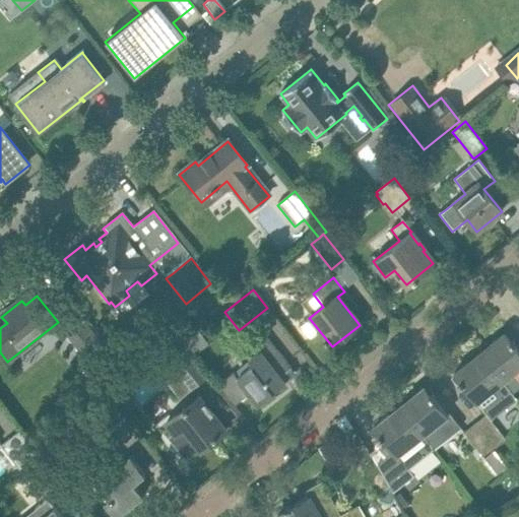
[(85,326),(69,338),(87,362),(104,349),(85,326)]
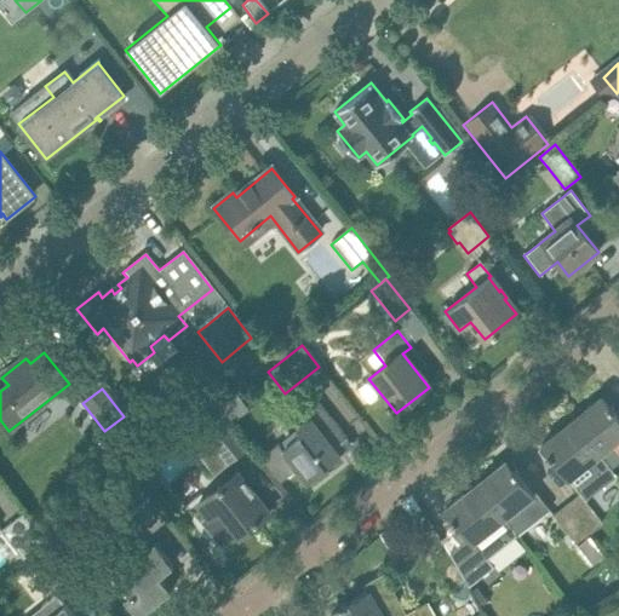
[(347,441),(309,392),(296,403),(309,420),(294,432),(301,438),(282,453),(276,445),(262,459),(281,483),(296,471),(307,484),(339,458),(333,450),(347,441)]
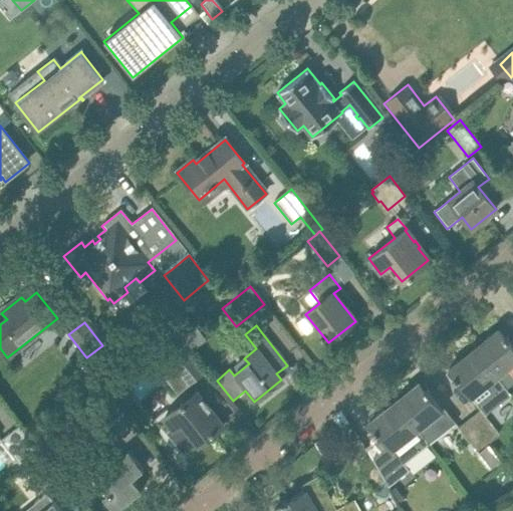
[(512,363),(512,348),(498,330),(473,350),(506,391),(512,385),(512,378),(506,369),(512,363)]
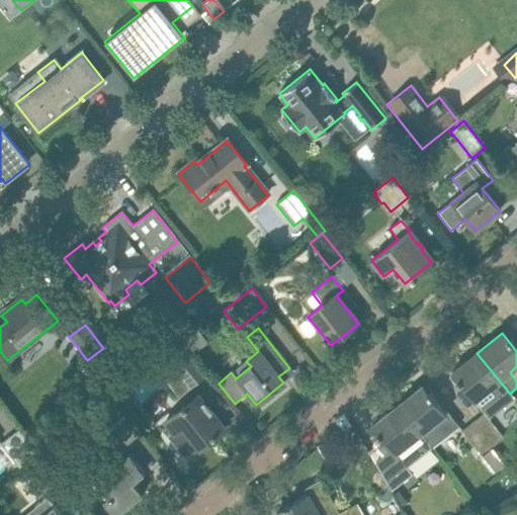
[(188,353),(171,366),(189,389),(205,375),(188,353)]
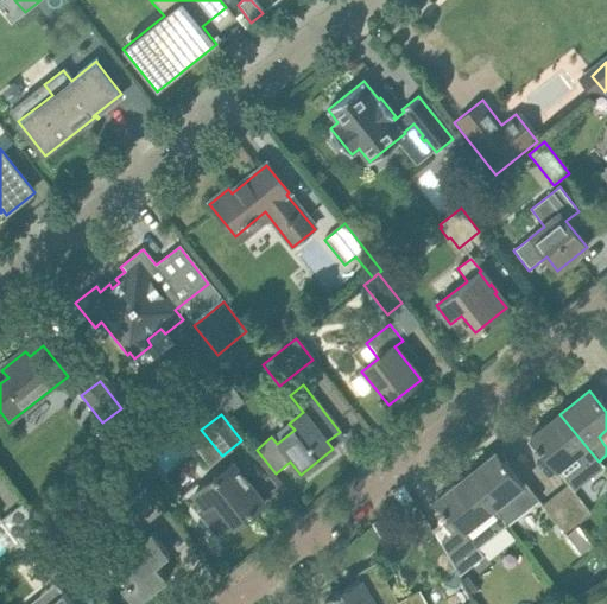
[(530,438),(573,491),(604,468),(599,462),(560,414),(530,438)]
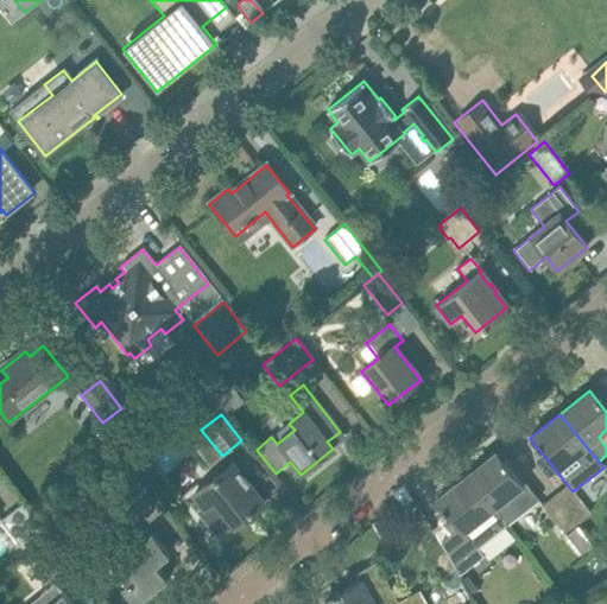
[(495,453),(466,477),(504,526),(537,500),(524,483),(522,485),(495,453)]
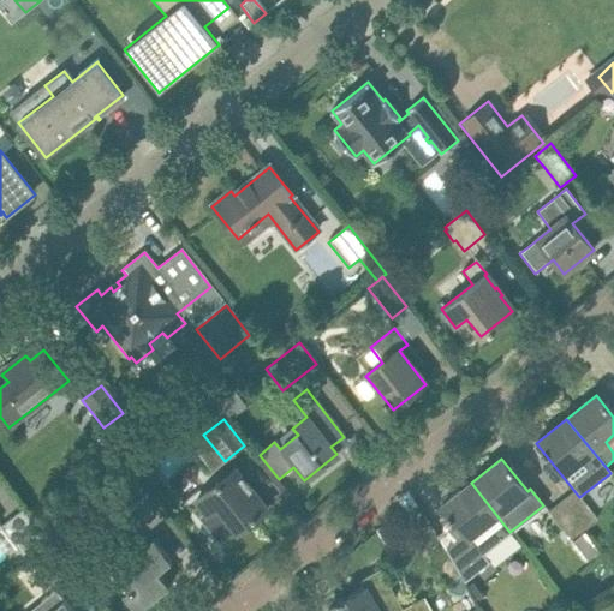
[(195,502),(206,516),(218,508),(238,533),(255,519),(255,517),(264,510),(264,511),(266,510),(234,471),(195,502)]
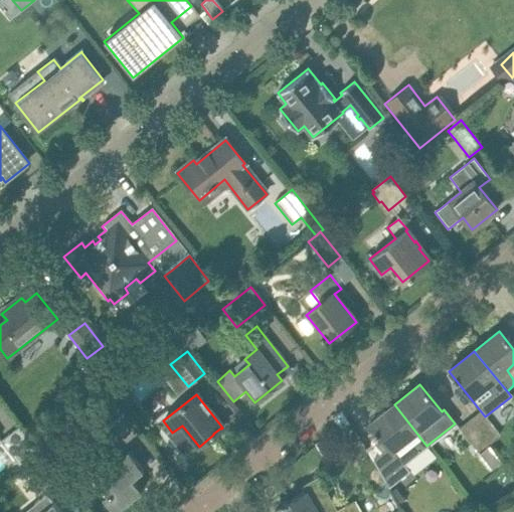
[(127,418),(111,397),(88,416),(104,438),(127,418)]
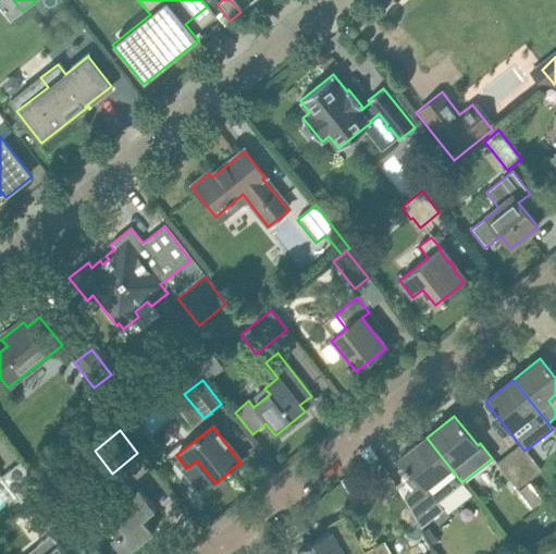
[(412,476),(395,489),(399,496),(416,524),(419,528),(439,512),(433,504),(449,491),(461,482),(427,438),(399,459),(412,476)]
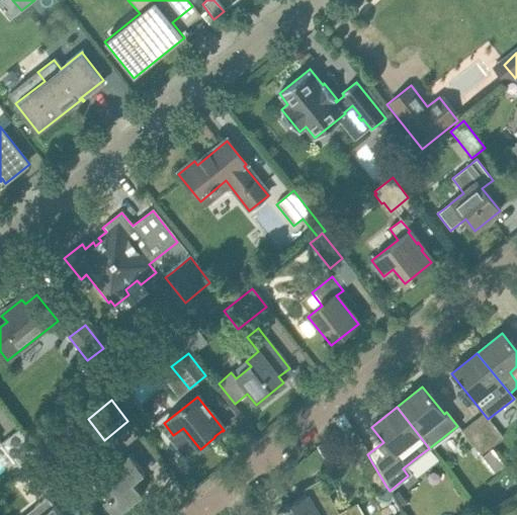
[(483,415),(471,423),(491,447),(502,438),(483,415)]
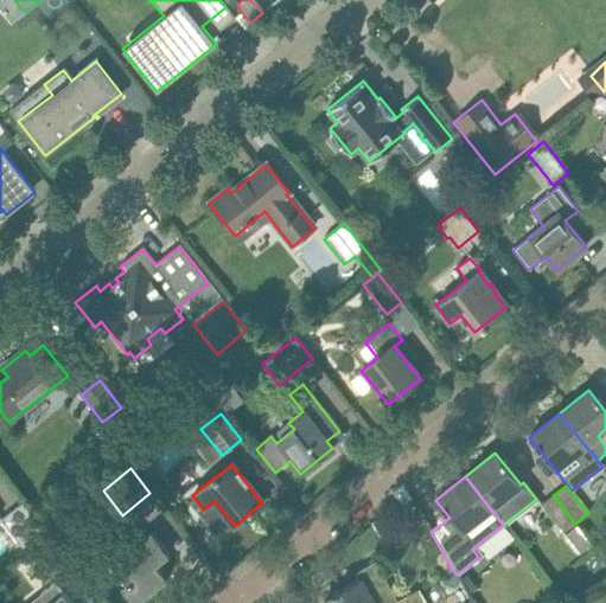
[(575,524),(553,495),(540,506),(562,534),(575,524)]
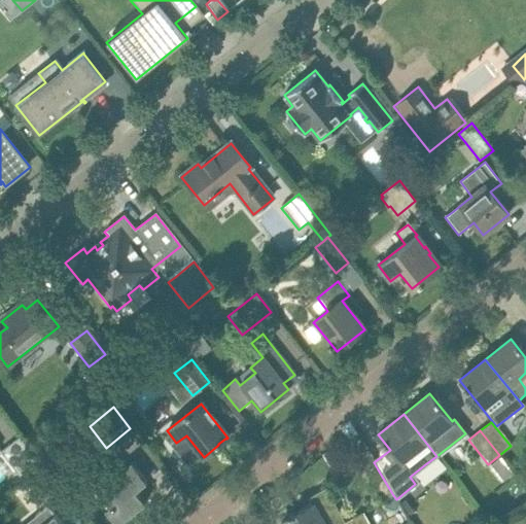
[(21,481),(40,465),(19,439),(0,452),(0,454),(21,481)]
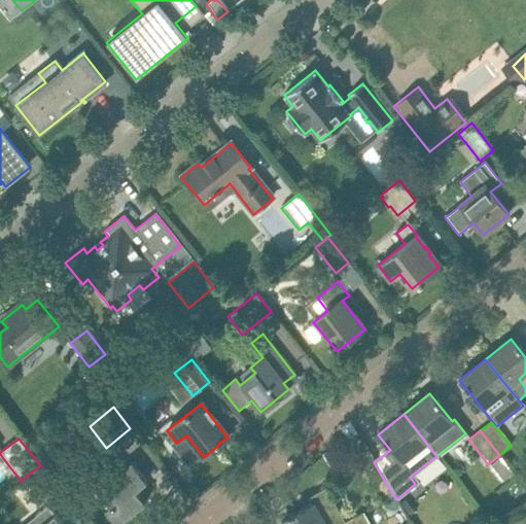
[(499,459),(490,466),(502,483),(512,476),(499,459)]
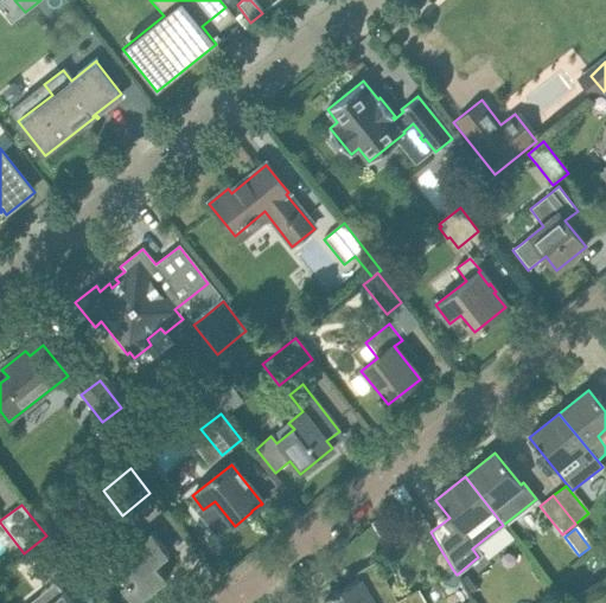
[(168,555),(151,532),(110,564),(126,583),(121,587),(133,602),(139,602),(167,579),(155,565),(168,555)]
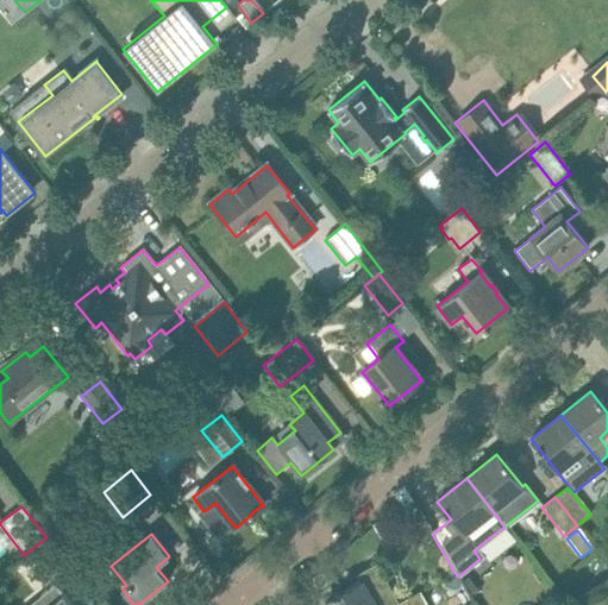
[(51,540),(31,556),(51,581),(71,566),(51,540)]
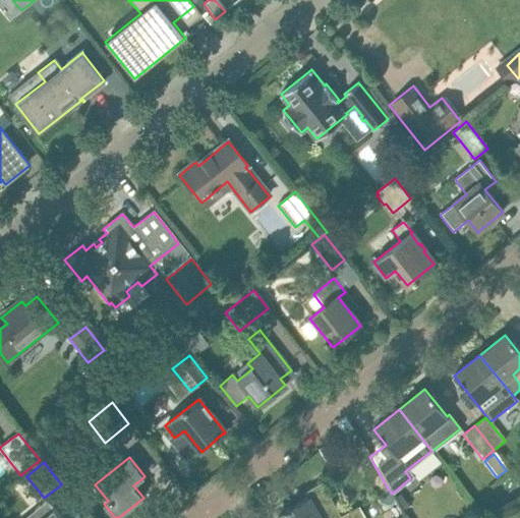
[(373,464),(361,472),(376,498),(389,490),(373,464)]
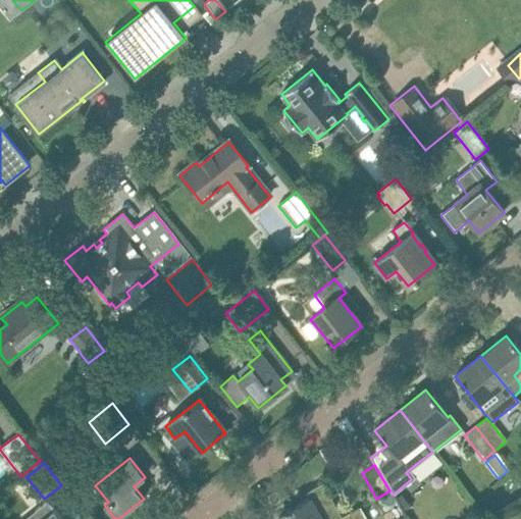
[(287,512),(278,517),(279,518),(339,518),(333,507),(321,486),(307,495),(309,500),(291,510),(290,509),(285,511),(287,512)]
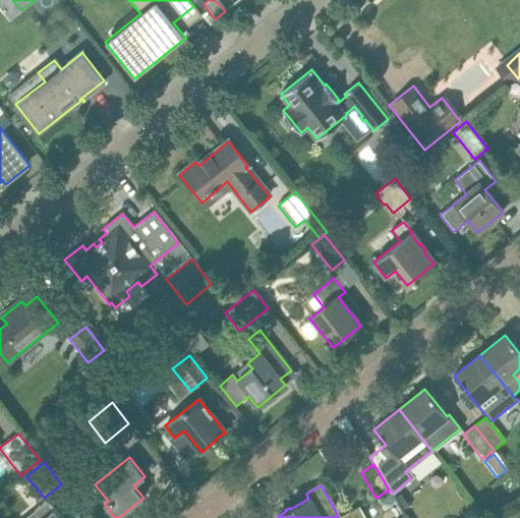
[(59,517),(47,502),(27,517),(59,517)]
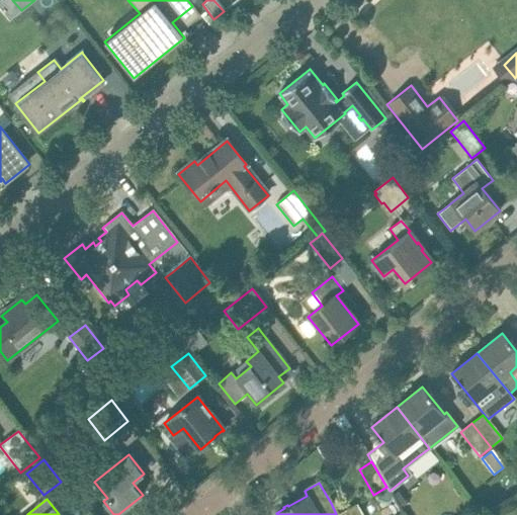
[(360,514),(355,505),(339,514),(360,514)]
